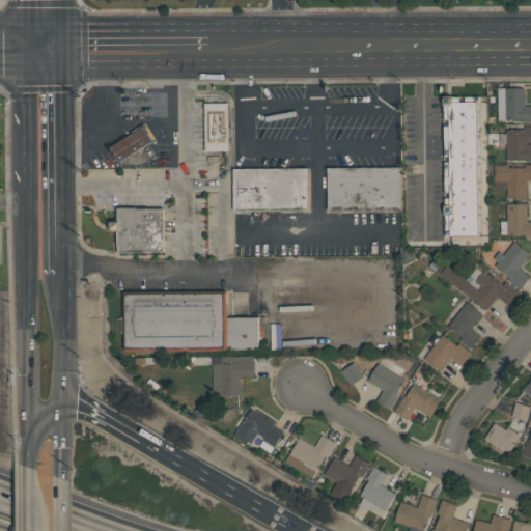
[(498,88),(525,87),(525,106),(530,106),(530,121),(523,121),(523,119),(498,119),(498,88)]
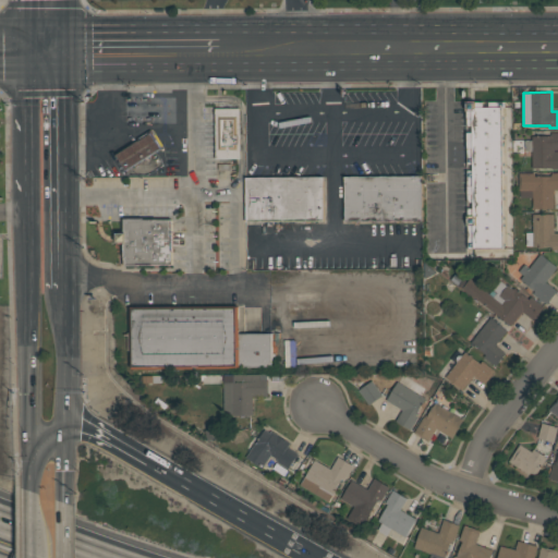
[(505,100),(505,108),(501,108),(502,247),(468,247),(468,226),(466,226),(466,216),(468,216),(468,208),(472,208),(472,202),(468,202),(468,170),(472,170),(472,164),(466,164),(466,132),(472,132),(472,126),(466,126),(465,101),(483,101),(483,107),(488,107),(488,100),(505,100)]
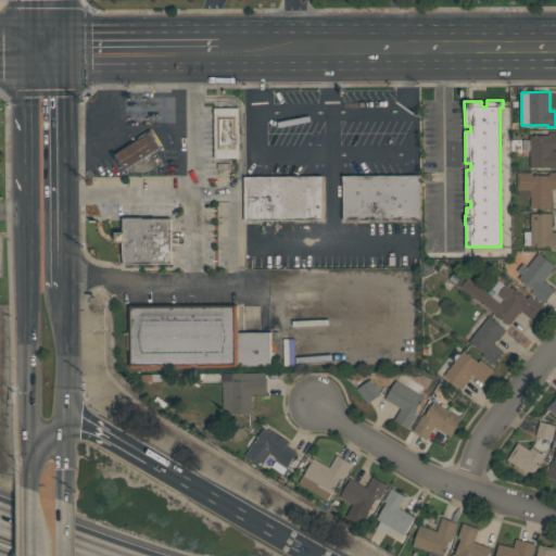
[(215,106),(240,106),(239,160),(215,159),(215,106)]
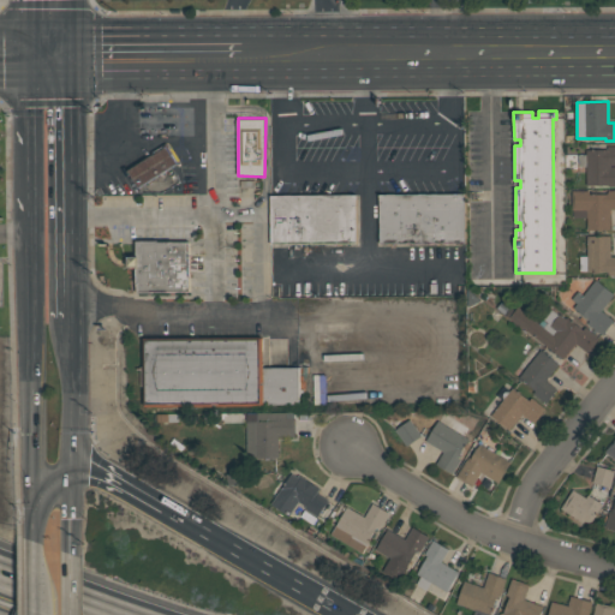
[(153,154),(167,144),(178,163),(165,172),(153,154)]
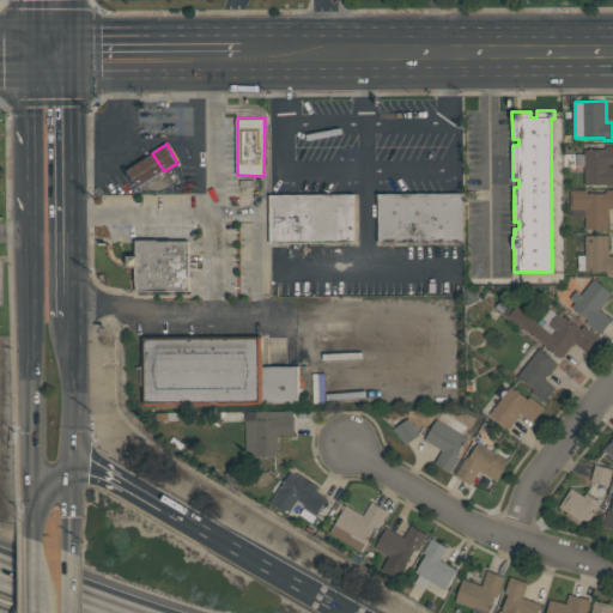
[(612,145),(612,164),(608,164),(608,167),(612,165),(612,186),(606,186),(606,184),(584,184),(583,149),(605,149),(605,145),(612,145)]
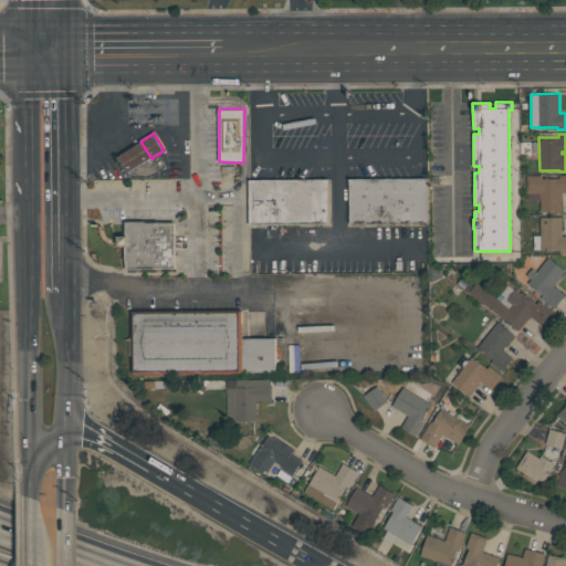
[(152,158),(127,174),(117,157),(140,142),(152,158)]
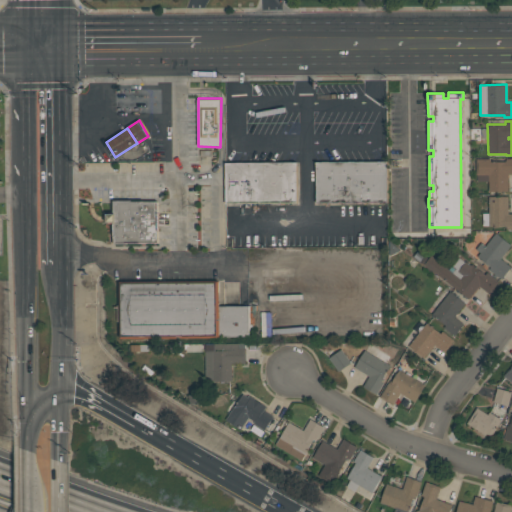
[(511,158),(511,174),(508,174),(508,191),(489,191),(489,180),(477,181),(477,175),(476,175),(476,159),(490,158),(490,161),(506,161),(506,158),(511,158)]
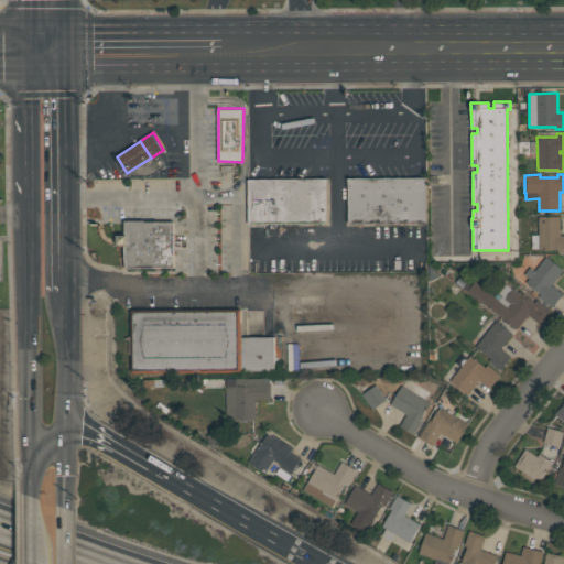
[(327,177),(327,224),(247,224),(247,177),(327,177)]
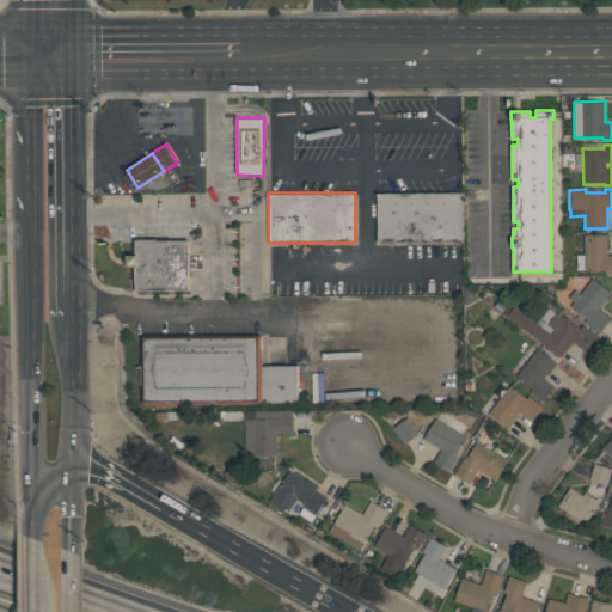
[(463,193),(463,243),(377,243),(377,193),(463,193)]
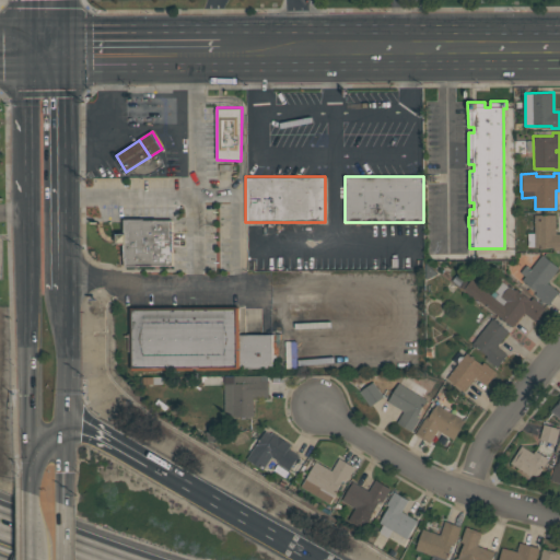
[(527,246),(527,233),(534,233),(534,214),(556,214),(556,233),(559,233),(559,251),(553,251),(553,247),(534,247),(534,246),(527,246)]
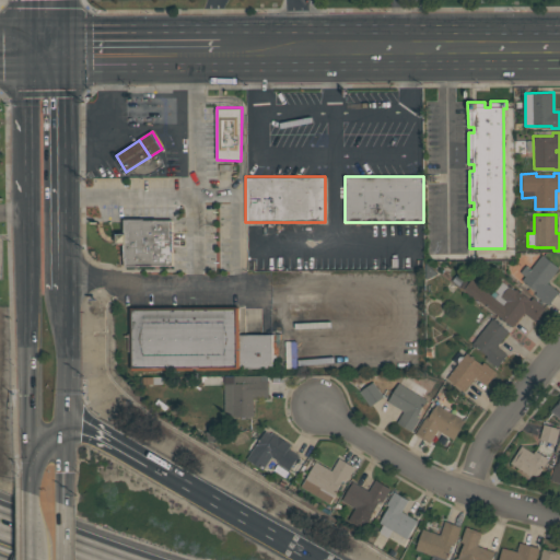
[(173,266),(139,266),(139,267),(124,267),(124,244),(116,244),(116,233),(124,233),(123,219),(143,219),(143,220),(173,219),(173,266)]
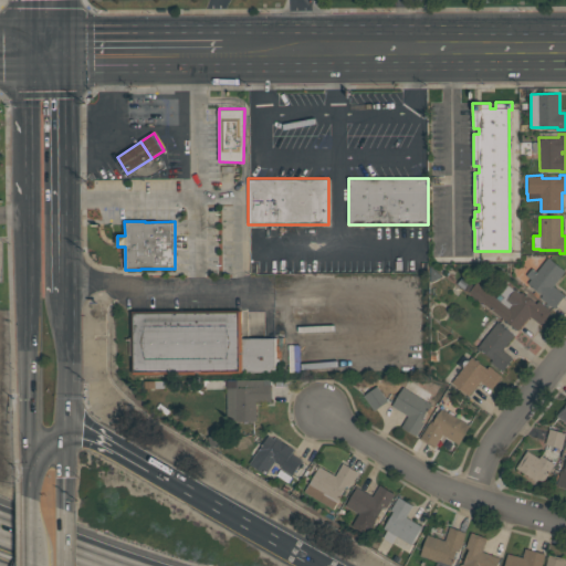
[(527,283),(531,279),(525,275),(532,268),(536,271),(547,258),(565,271),(553,285),(565,295),(554,308),(541,297),(542,295),(527,283)]
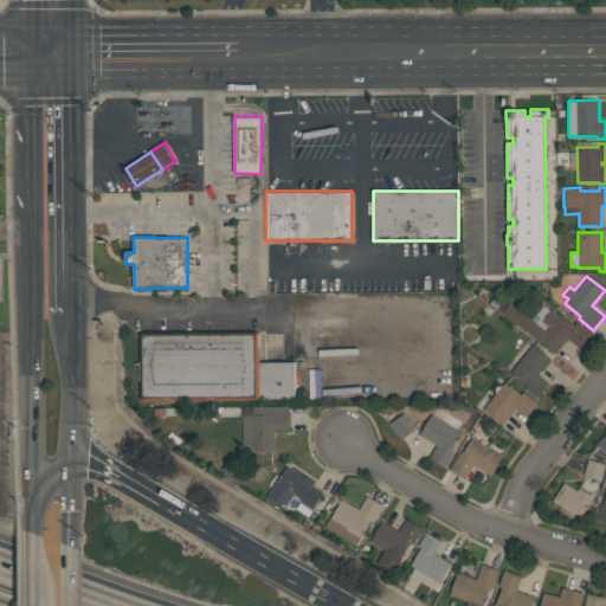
[(555,354),(502,313),(510,302),(530,317),(530,318),(535,322),(539,317),(535,315),(543,304),(550,310),(552,309),(556,314),(558,311),(574,324),(577,321),(591,333),(579,348),(567,339),(555,354)]
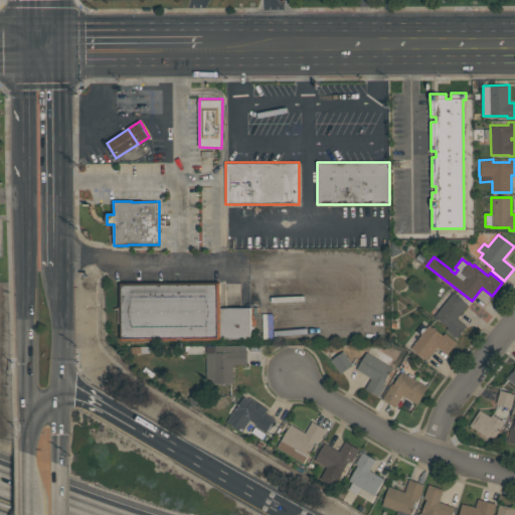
[(250,307),(250,339),(220,339),(220,340),(119,340),(119,323),(118,323),(118,306),(119,306),(119,283),(220,282),(220,307),(250,307)]
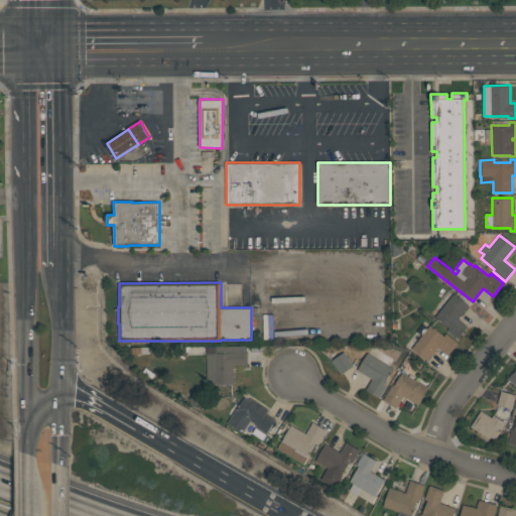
[(459,339),(447,330),(448,328),(434,316),(454,292),(469,305),(459,318),(468,327),(459,339)]
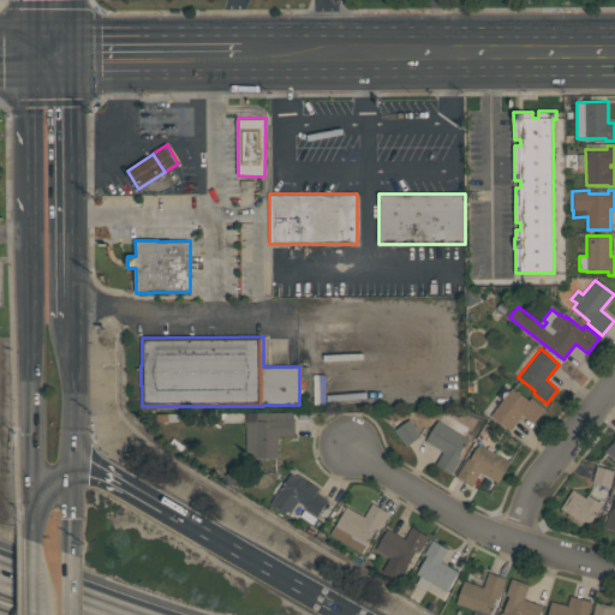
[(545,408),(532,424),(521,415),(508,430),(490,415),(502,400),(495,394),(506,382),(512,387),(529,400),(531,398),(545,408)]
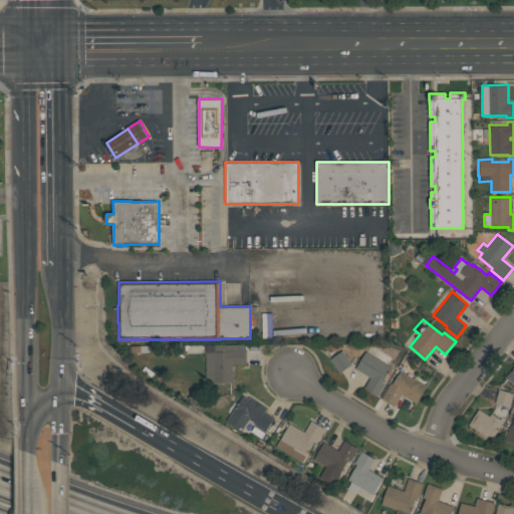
[(206,380),(206,344),(246,344),(246,349),(247,349),(247,365),(233,365),(233,382),(214,382),(214,380),(206,380)]
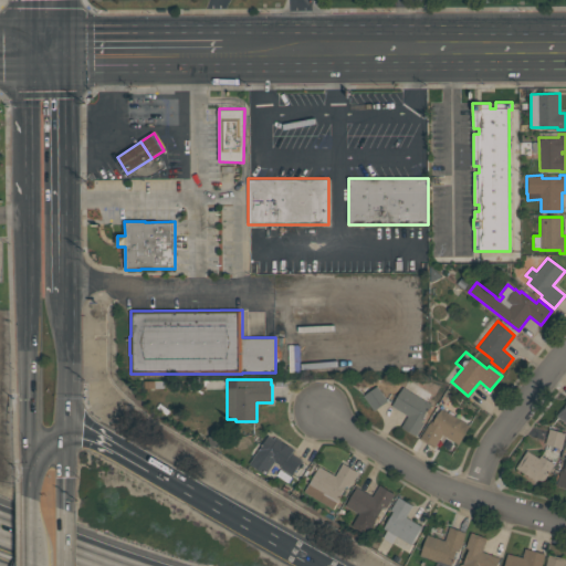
[(374,410),(364,396),(377,386),(388,401),(374,410)]
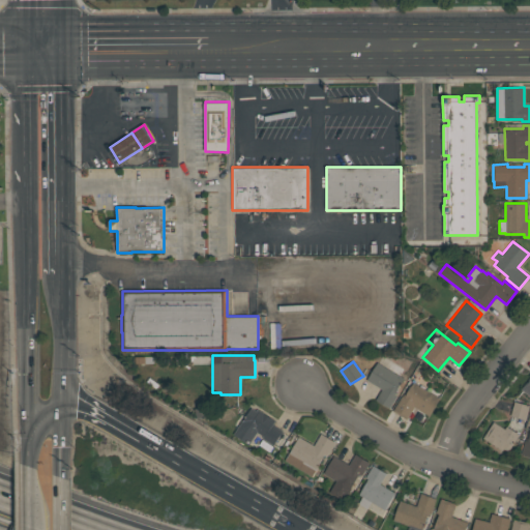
[(404,378),(394,393),(398,395),(389,408),(376,400),(382,389),(366,380),(378,362),(404,378)]
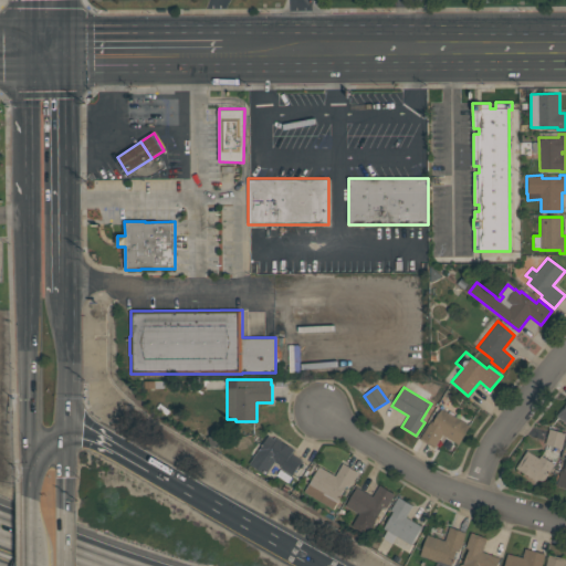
[(565,423),(556,416),(565,404),(565,423)]
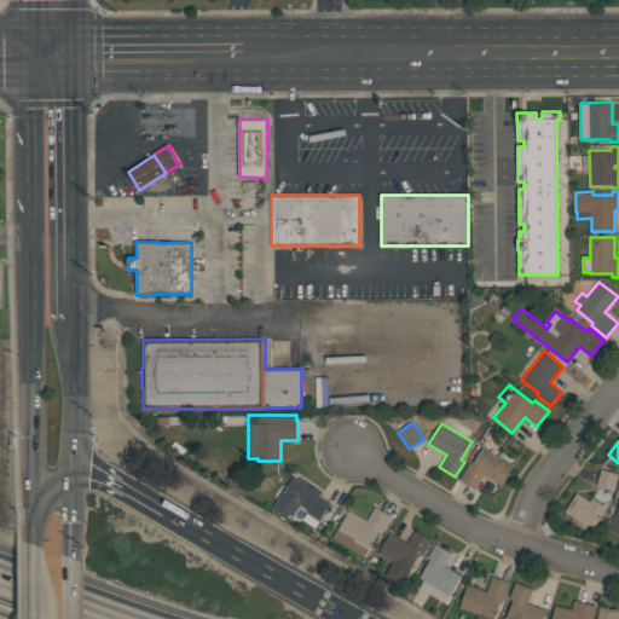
[(502,486),(484,475),(475,490),(458,480),(468,463),(472,464),(482,446),(514,464),(502,486)]
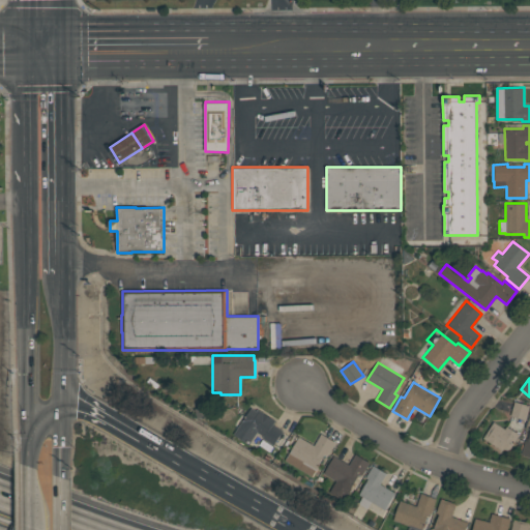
[(510,415),(514,401),(529,405),(526,419),(510,415)]
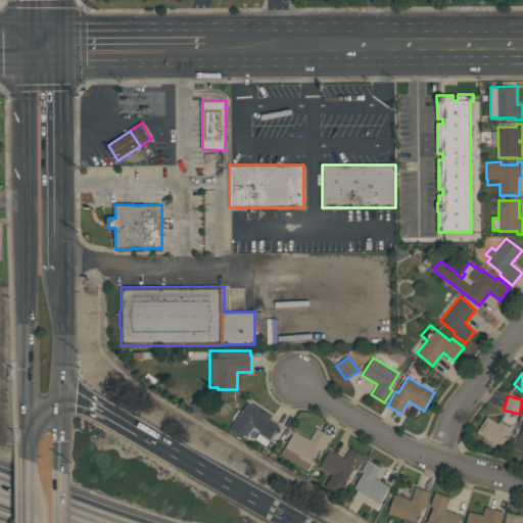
[(230,428),(247,401),(252,405),(253,403),(272,416),(270,419),(279,425),(270,439),(258,432),(259,430),(253,426),(245,438),(230,428)]
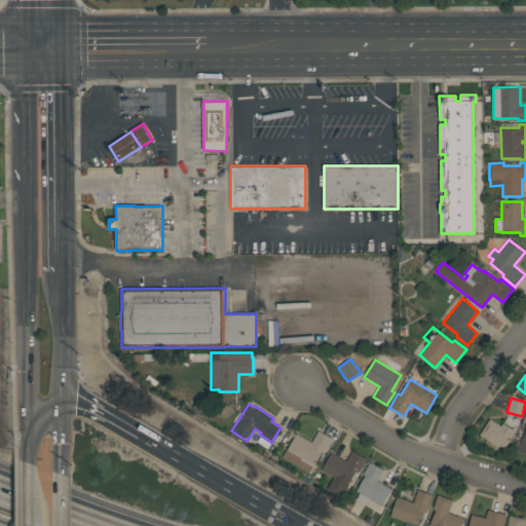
[(479,435),(489,418),(501,425),(502,423),(515,431),(503,448),(500,446),(498,448),(479,435)]
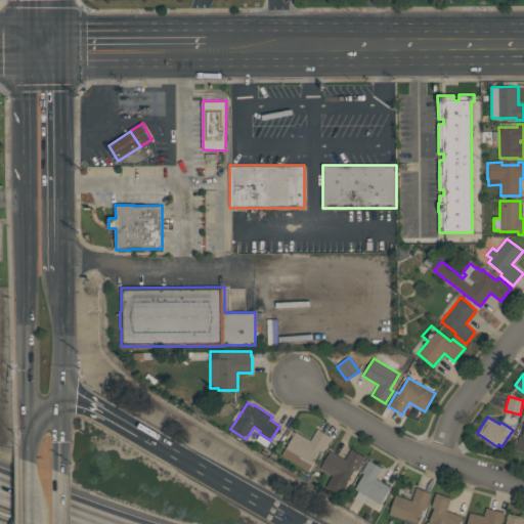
[(523,450),(515,448),(519,435),(522,436),(523,428),(523,450)]
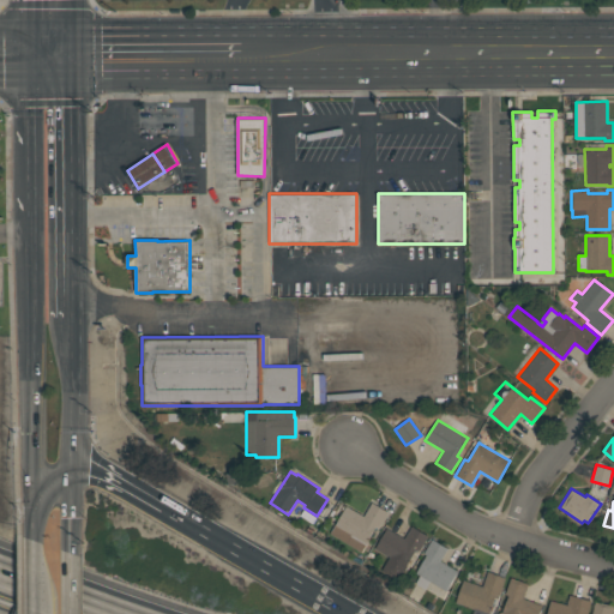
[(387,512),(378,528),(375,527),(366,542),(367,543),(361,552),(330,533),(345,505),(363,516),(372,503),(387,512)]
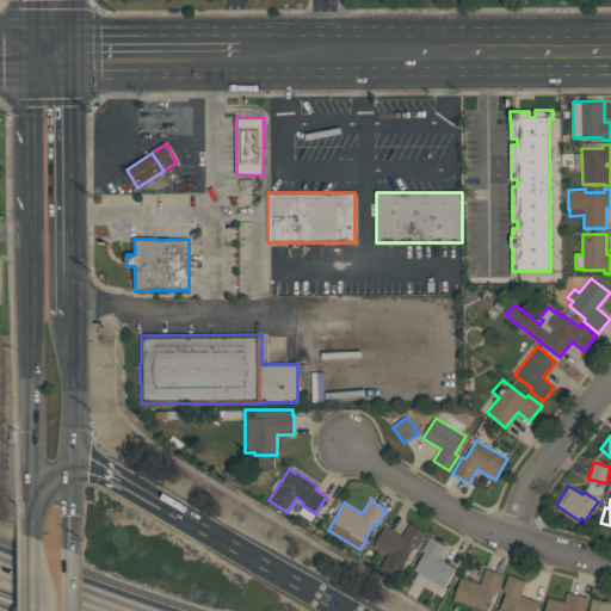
[(372,547),(386,525),(402,536),(411,523),(426,532),(418,548),(414,545),(405,561),(406,561),(396,578),(378,567),(386,554),(372,547)]
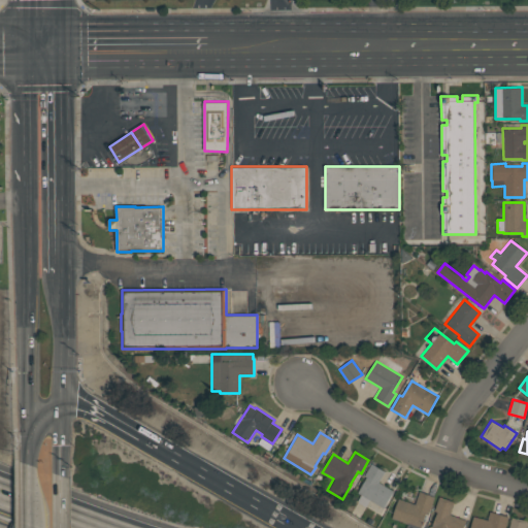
[(369,499),(365,505),(357,500),(360,495),(357,493),(366,477),(364,475),(371,463),(385,471),(378,482),(394,491),(384,508),(369,499)]
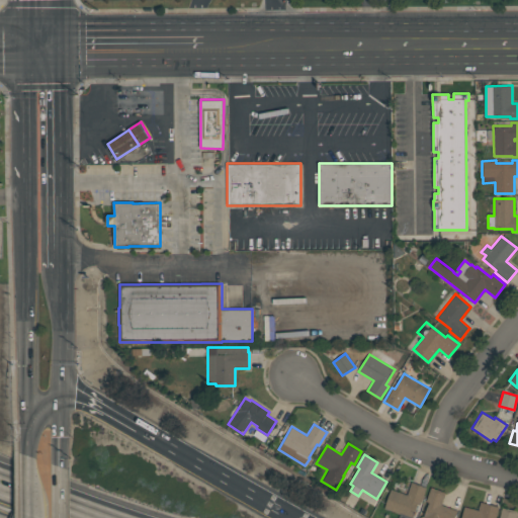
[(426,488),(421,502),(419,501),(413,517),(400,513),(400,514),(383,508),(391,489),(407,495),(411,482),(426,488)]
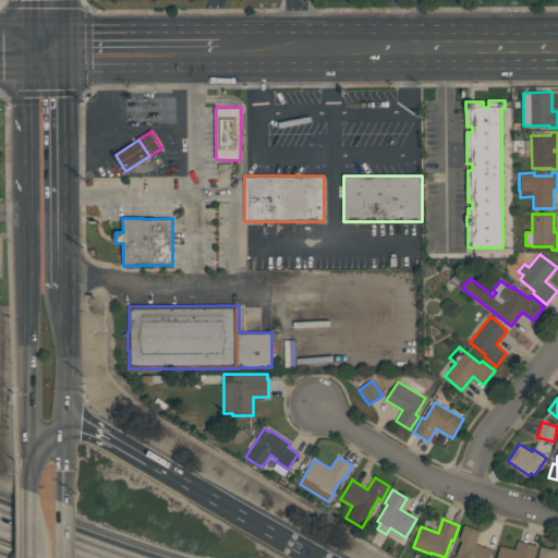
[(480,531),(475,543),(494,549),(490,557),(452,557),(453,556),(457,557),(462,541),(459,540),(464,524),(480,531)]
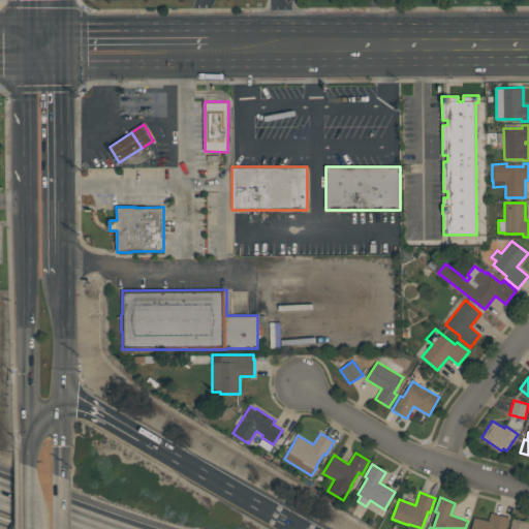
[(470,528),(473,517),(488,521),(490,512),(509,518),(505,528),(470,528)]
